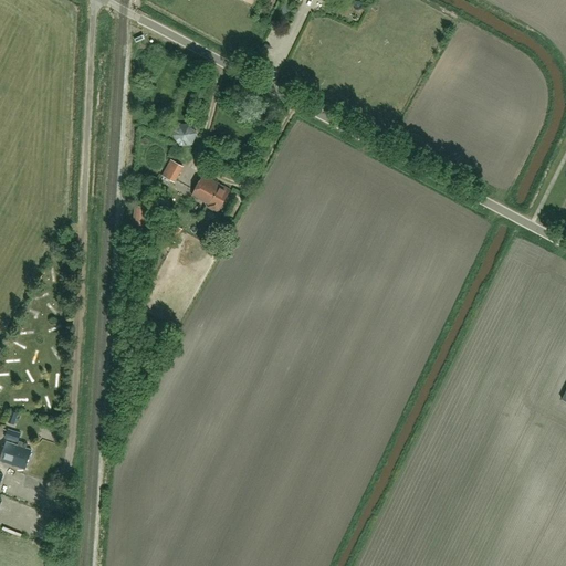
[(168,186),(171,180),(175,182),(184,167),(170,159),(161,176),(166,178),(163,182),(168,186)]
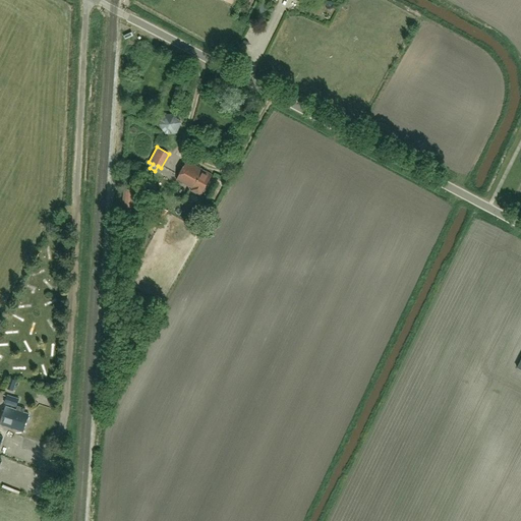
[(200,196),(212,175),(187,161),(176,180),(192,188),(191,191),(200,196)]
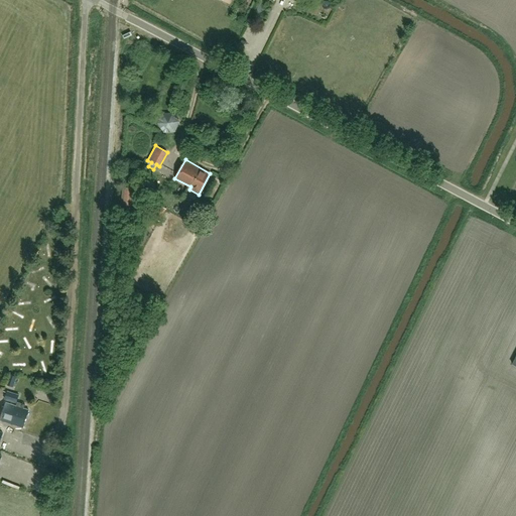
[(133,188),(123,187),(121,208),(131,209),(133,188)]
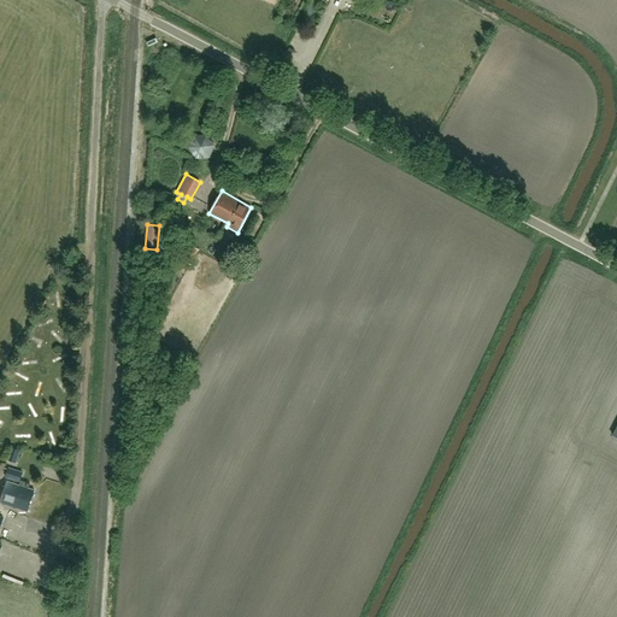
[(181,259),(191,265),(199,250),(188,245),(181,259)]
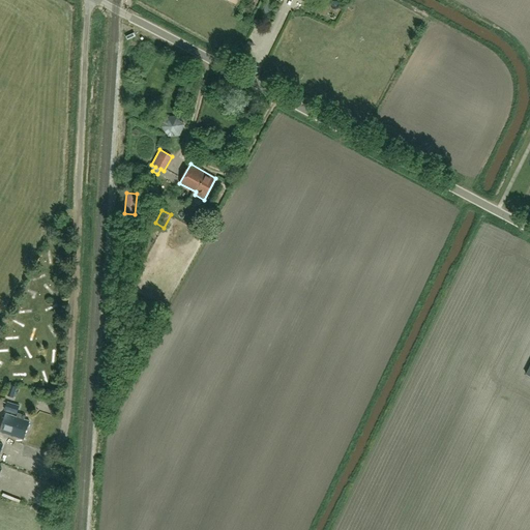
[(13,398),(17,387),(10,385),(7,395),(13,398)]
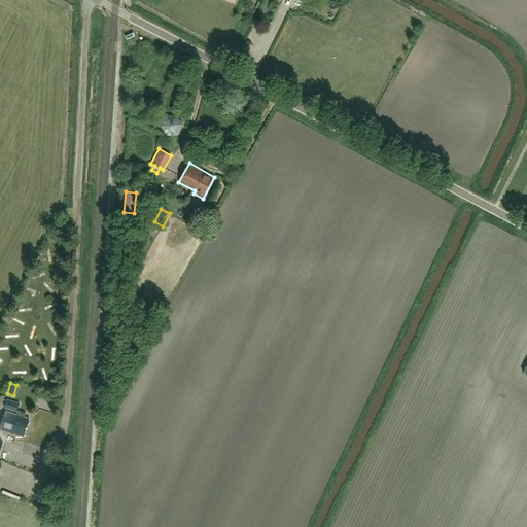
[(4,408),(16,412),(20,402),(7,399),(4,408)]
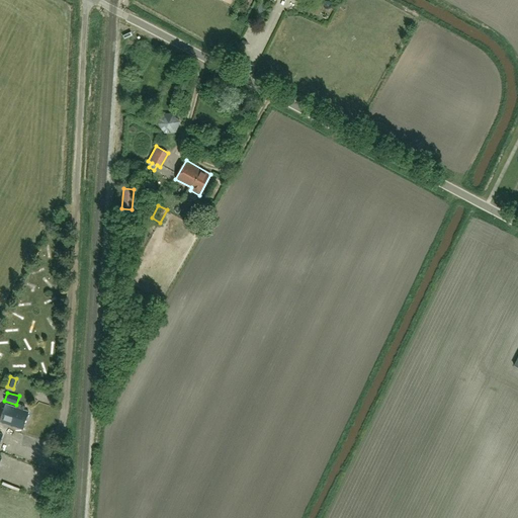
[(17,404),(16,407),(6,403),(0,419),(23,427),(28,411),(24,409),(25,407),(17,404)]
